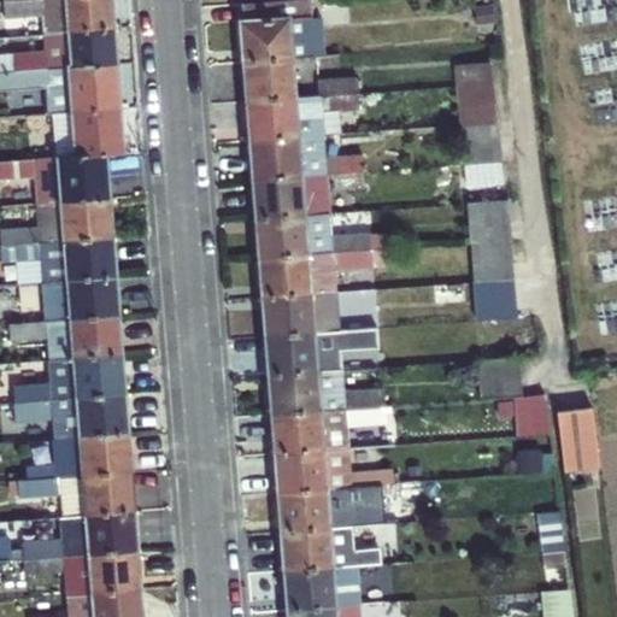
[(39,0),(28,0),(1,3),(3,18),(40,16),(39,0)]
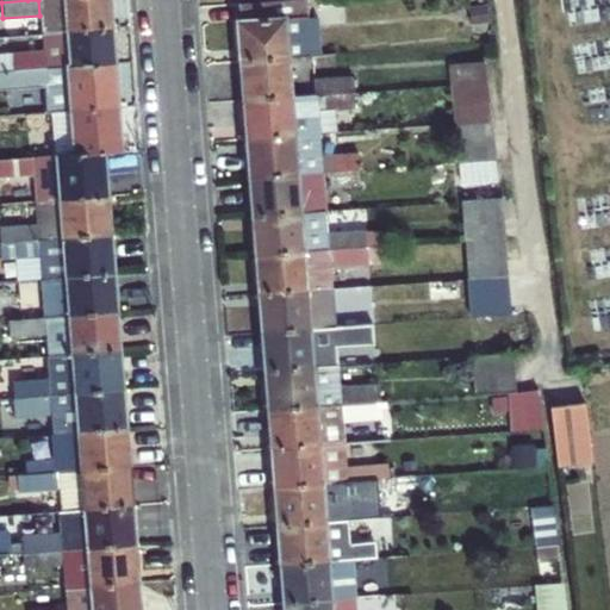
[(38,0),(39,16),(42,33),(68,31),(64,0),(38,0)]
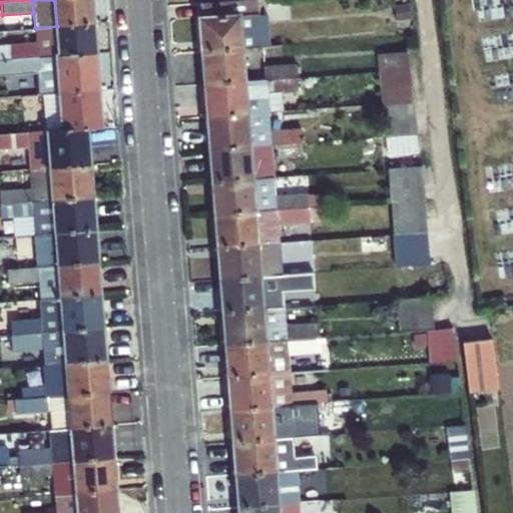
[(91,0),(54,0),(57,26),(94,23),(91,0)]
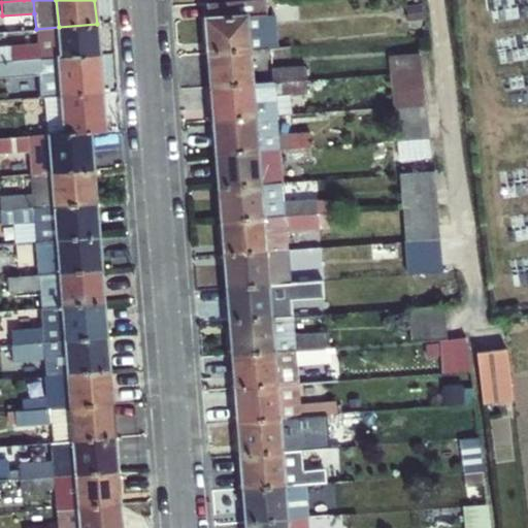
[(205,20),(207,55),(252,51),(271,50),(266,0),(255,0),(208,4),(209,19),(205,20)]
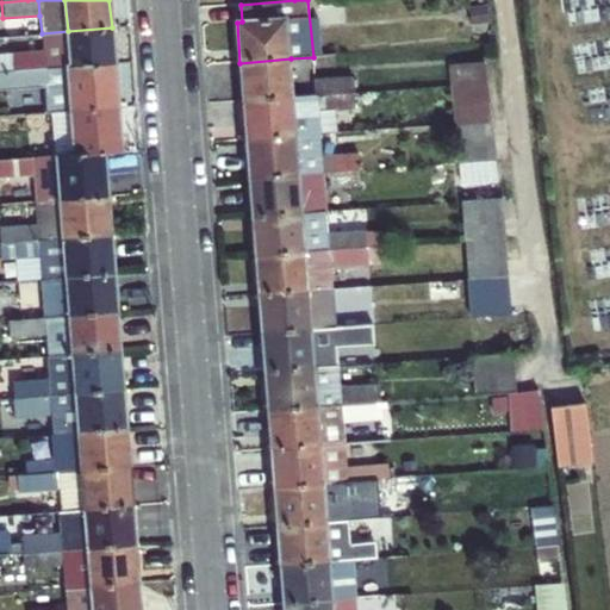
[(318,0),(307,0),(313,57),(324,56),(318,0)]
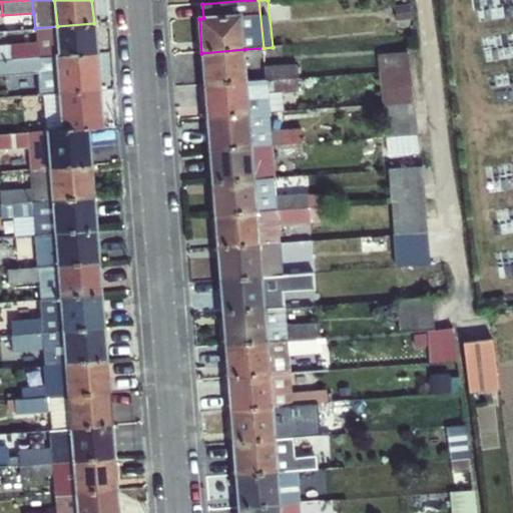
[(94,23),(57,26),(35,28),(37,42),(11,44),(13,60),(96,53),(94,23)]
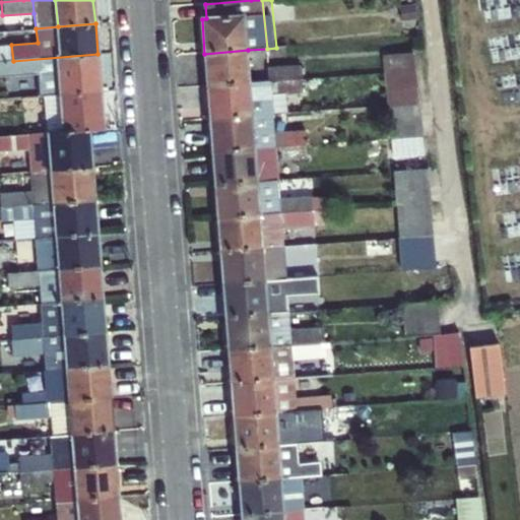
[(204,54),(206,86),(251,83),(248,50),(204,54)]
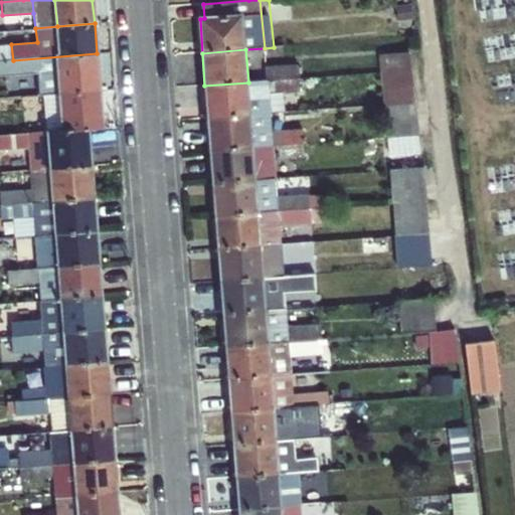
[(375,54),(377,71),(405,69),(403,52),(375,54)]
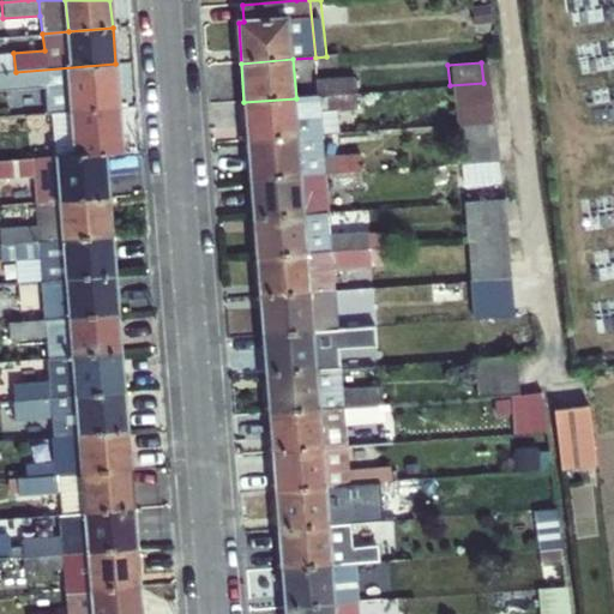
[(115,64),(16,72),(6,72),(0,72),(0,89),(7,90),(47,86),(49,114),(52,114),(119,109),(115,64)]
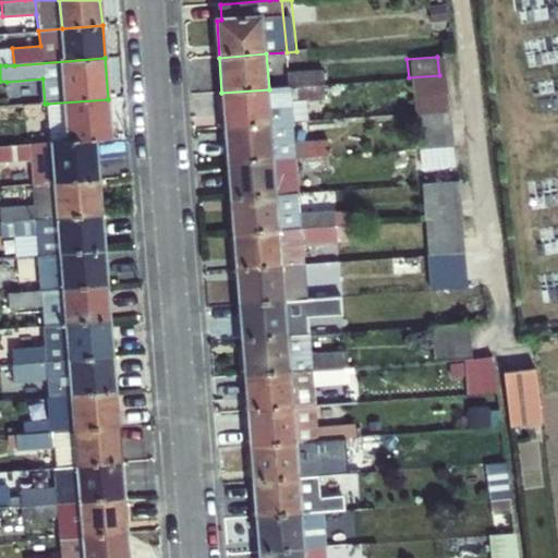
[(289,75),(290,88),(324,85),(323,73),(289,75)]
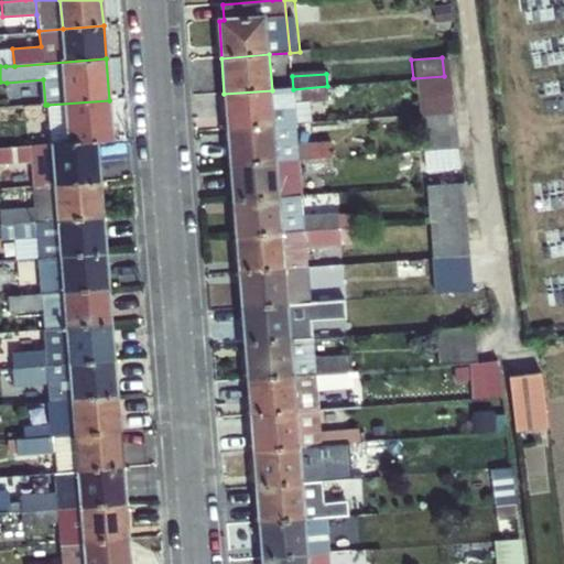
[(413,78),(419,116),(449,112),(444,76),(413,78)]
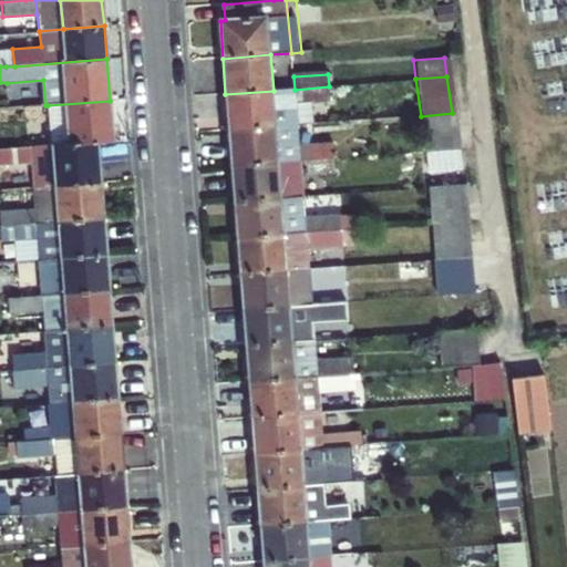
[(274,91),(225,94),(228,132),(297,126),(295,102),(330,99),(329,86),(295,90),(274,91)]
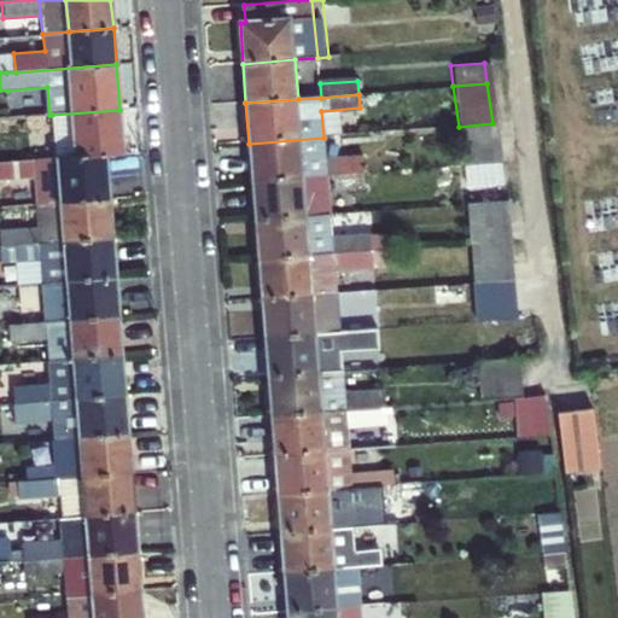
[(52,115),(58,158),(106,155),(123,155),(120,110),(52,115)]
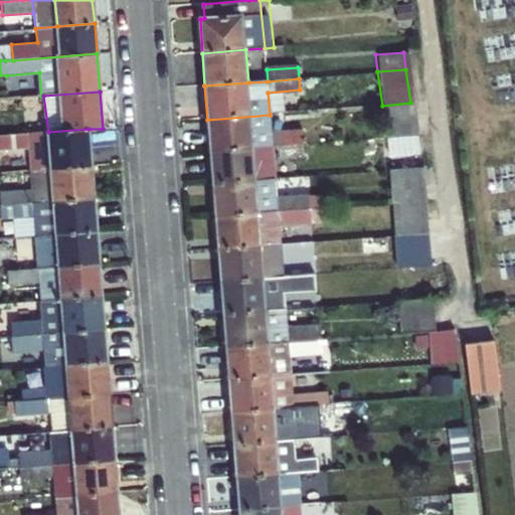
[(382,106),(386,139),(415,136),(410,103),(382,106)]
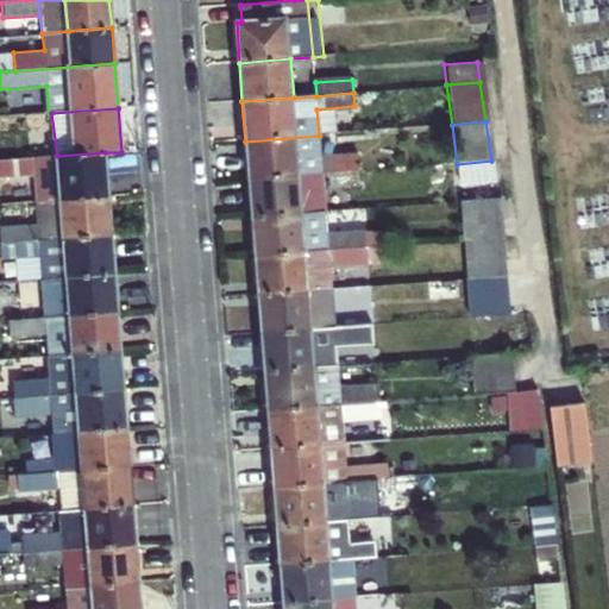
[(245,142),(249,181),(300,176),(321,175),(359,173),(358,157),(320,161),(319,136),(245,142)]
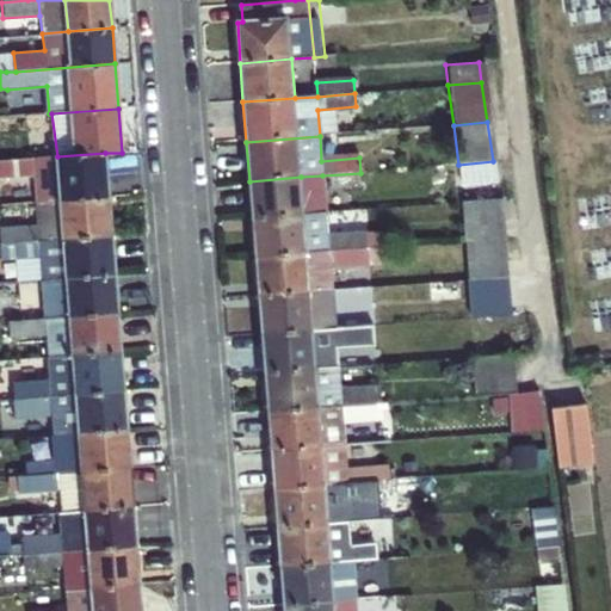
[(109,196),(105,153),(57,156),(60,201),(109,196)]
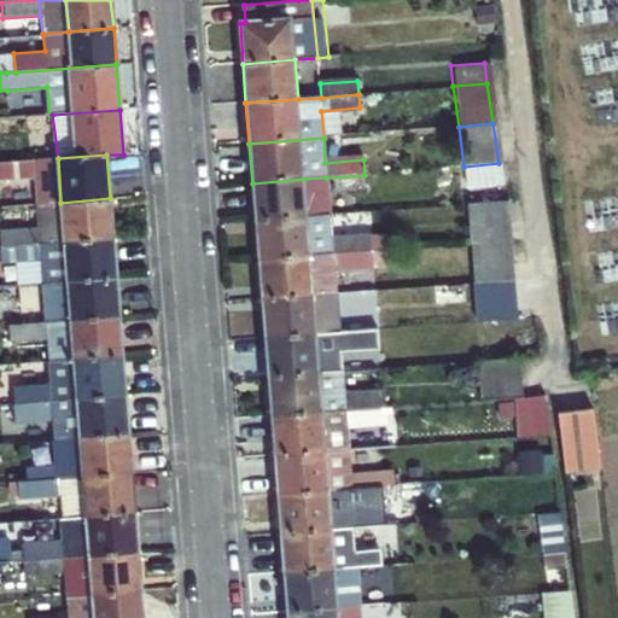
[(60,203),(58,158),(31,161),(33,175),(34,204),(60,203)]
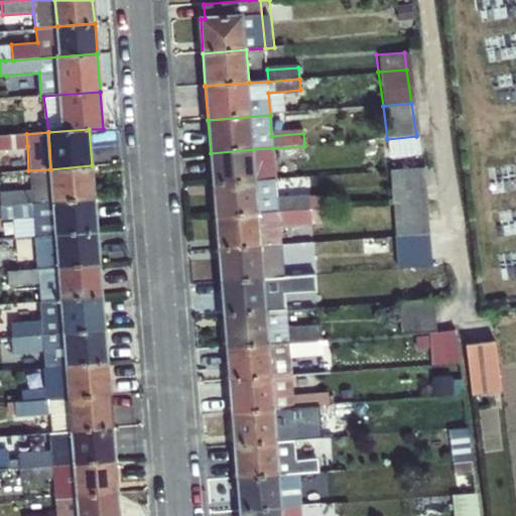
[(26,134),(0,135),(0,147),(27,146),(26,134)]
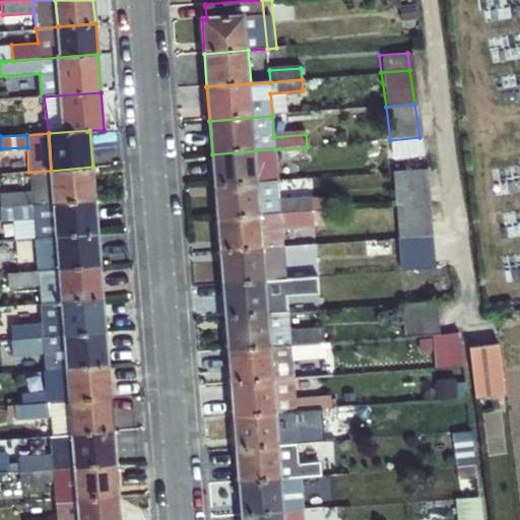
[(423,156),(419,137),(390,140),(392,158),(423,156)]
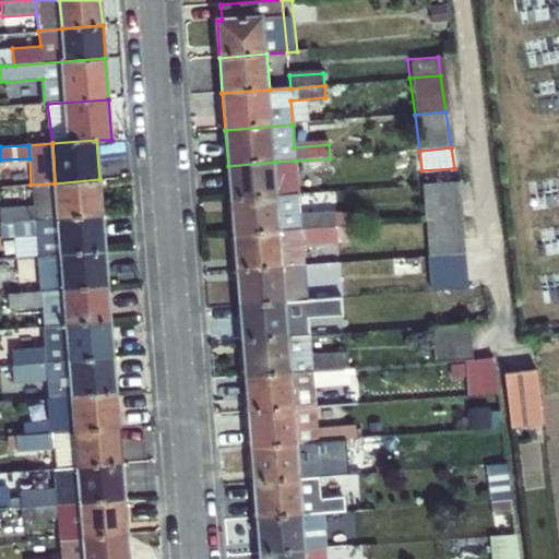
[(331,174),(330,158),(295,161),(296,176),(331,174)]
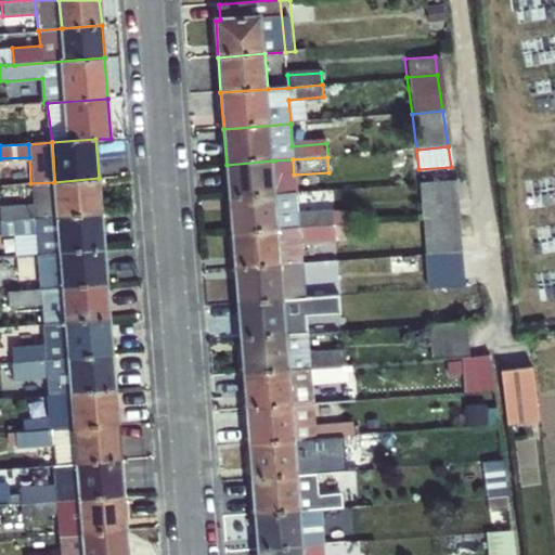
[(227,165),(229,201),(275,196),(273,160),(227,165)]
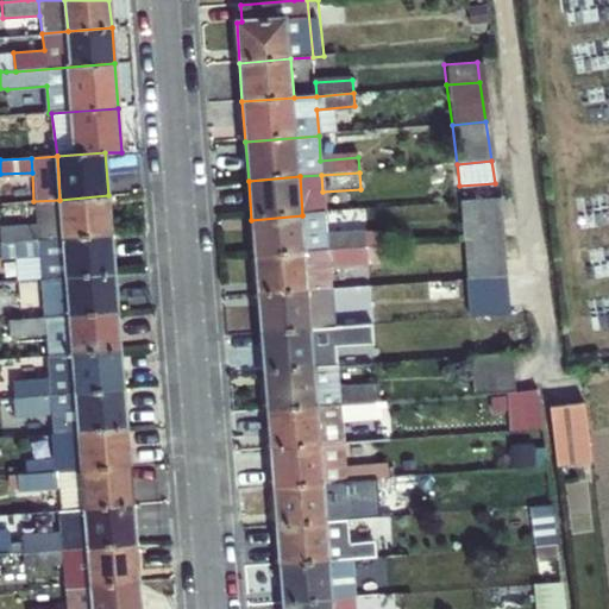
[(60,200),(63,242),(112,238),(108,195),(60,200)]
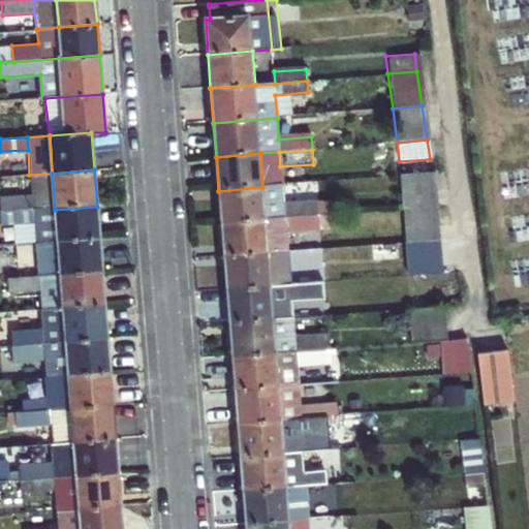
[(398,176),(401,209),(434,207),(432,173),(398,176)]
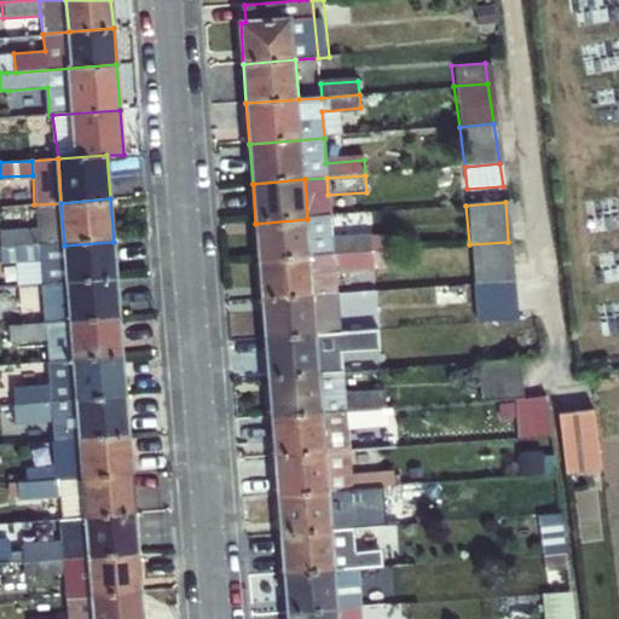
[(61,203),(34,204),(36,232),(38,247),(64,246),(61,203)]
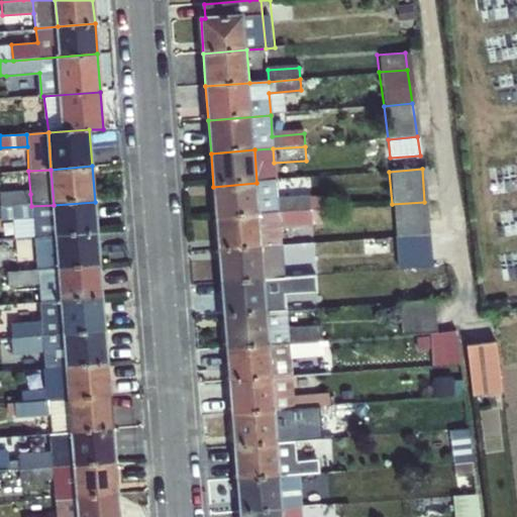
[(213,187),(215,219),(260,215),(278,213),(310,211),(309,197),(279,199),(278,181),(256,183),(213,187)]
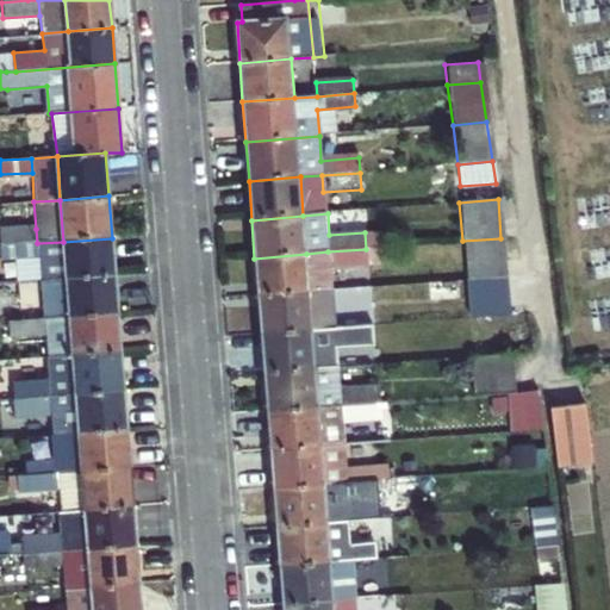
[(36,229),(0,230),(0,235),(1,247),(37,243),(36,229)]
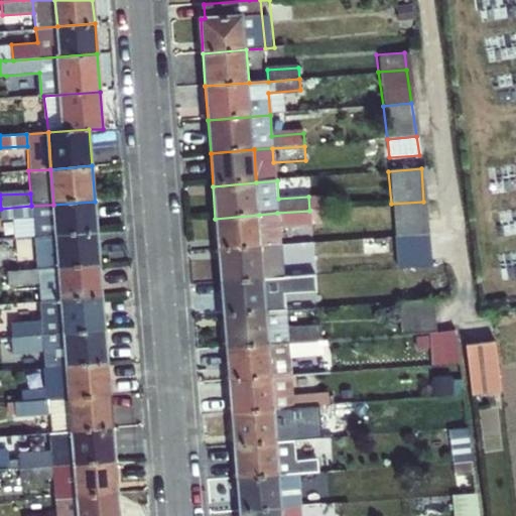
[(34,237),(56,235),(98,232),(95,202),(53,205),(31,206),(1,209),(2,222),(33,220),(34,237)]
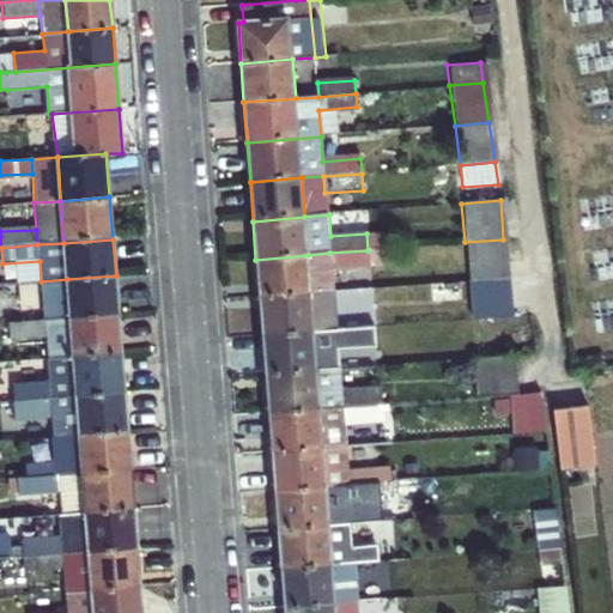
[(503,240),(465,242),(468,283),(507,279),(503,240)]
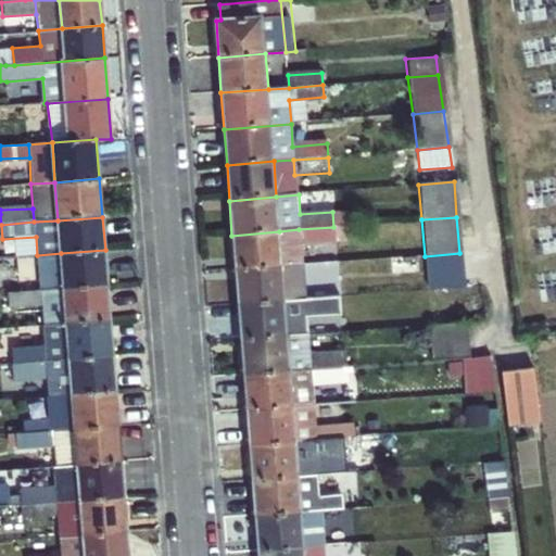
[(231,236),(235,270),(282,266),(302,265),(300,243),(335,241),(333,227),(299,229),(279,231),(231,236)]
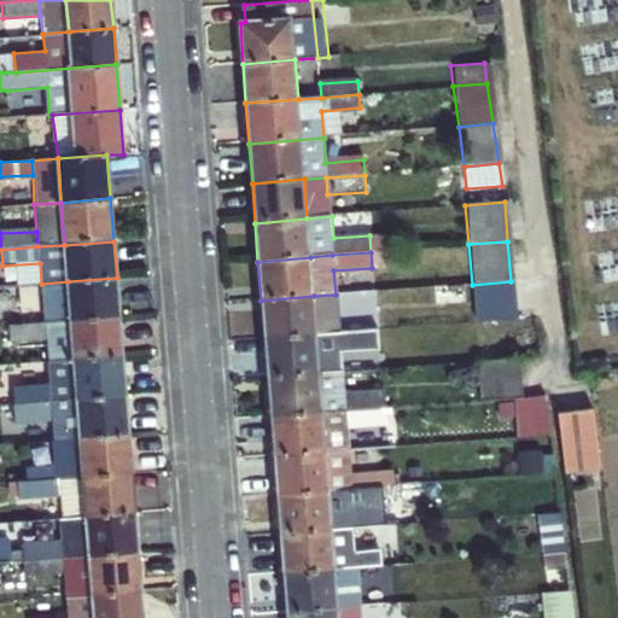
[(41,284),(45,322),(120,319),(117,278),(68,281),(41,284)]
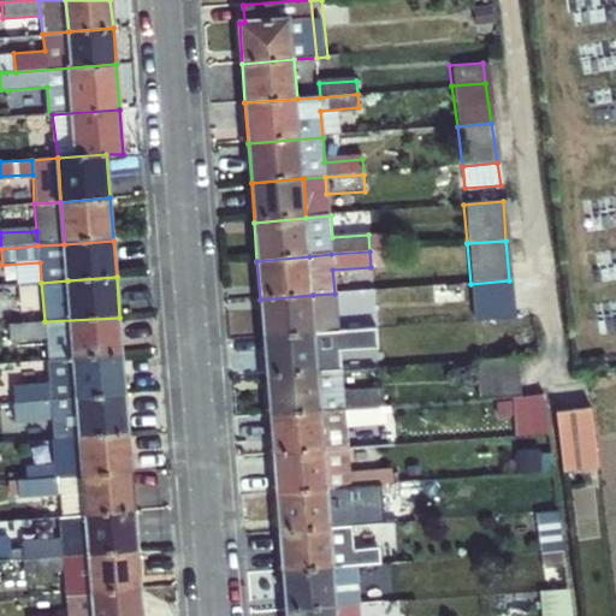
[(509,280),(471,284),(473,321),(519,319),(516,292),(509,294),(509,280)]
